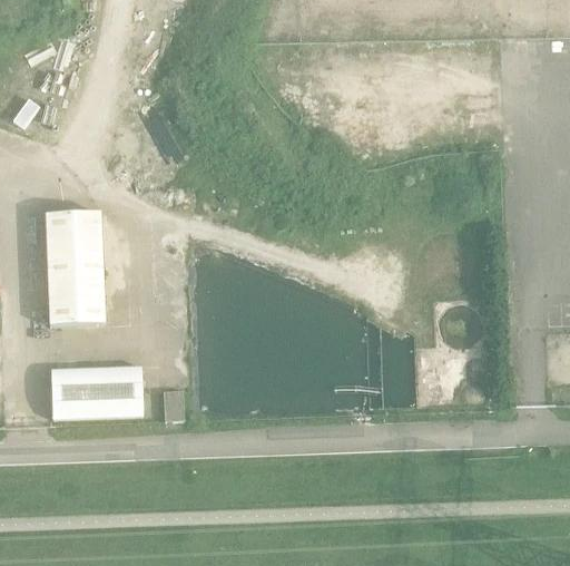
[(346,35),(477,32),(474,0),(374,0),(362,0),(362,12),(345,12),(346,35)]
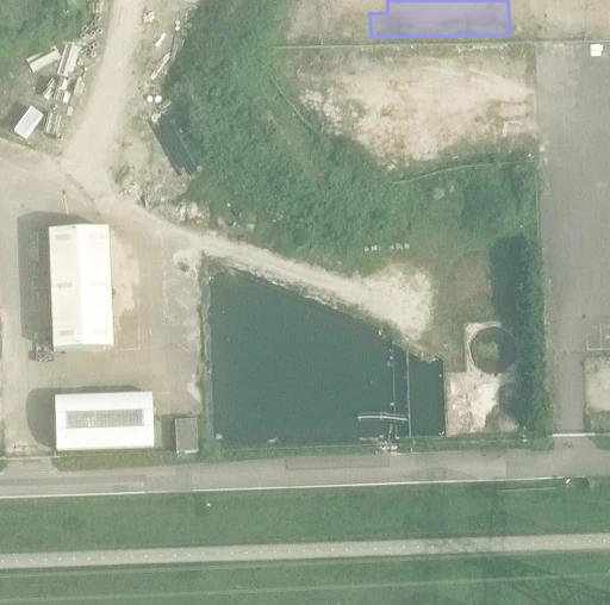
[(54,348),(111,345),(107,226),(49,229),(54,348)]
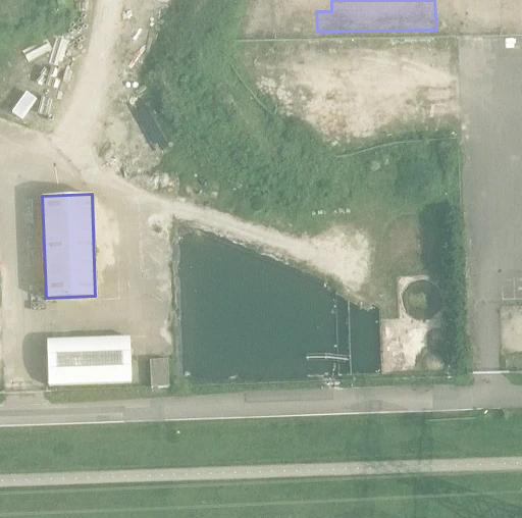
[(46,338),(48,383),(131,380),(129,335),(46,338)]
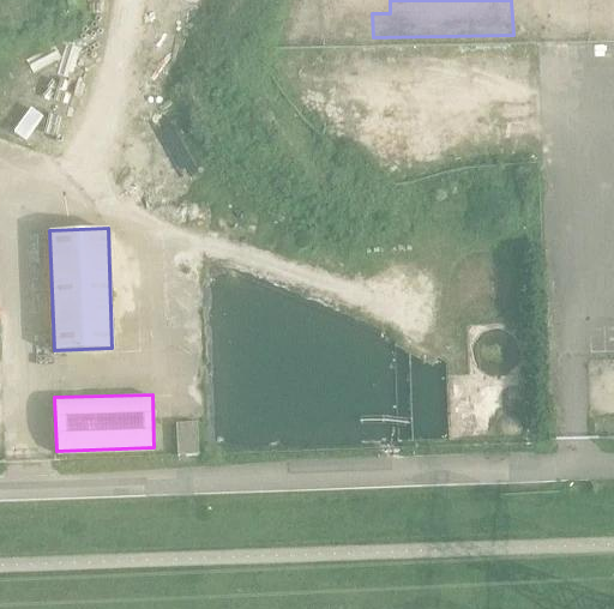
[(175,421),(178,453),(199,452),(197,420),(175,421)]
